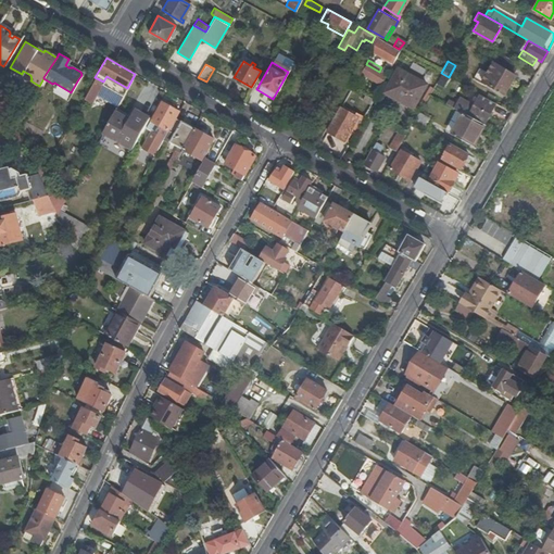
[(380,84),(389,70),(382,65),(381,67),(379,72),(366,64),(361,73),(380,84)]
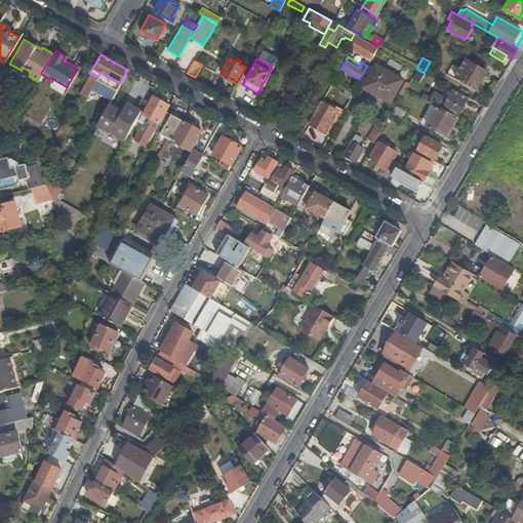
[(456,76),(459,66),(450,63),(447,73),(456,76)]
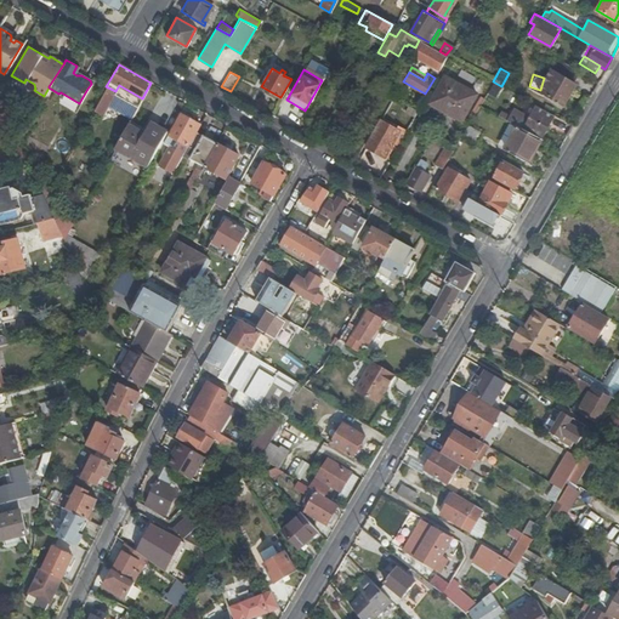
[(475,94),(443,75),(429,100),(439,106),(438,108),(460,120),(475,94)]
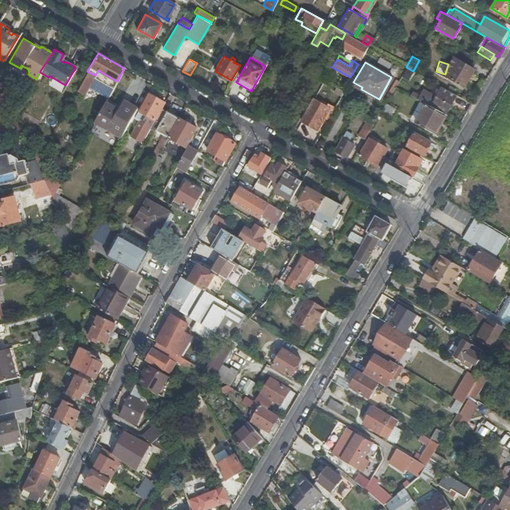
[(450,67),(444,77),(456,84),(457,82),(463,86),(473,69),(463,62),(457,72),(450,67)]
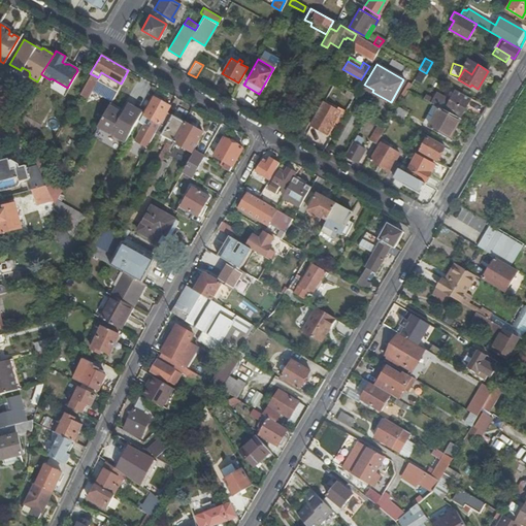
[(96,79),(117,91),(121,84),(101,72),(98,77),(90,73),(78,93),(81,95),(86,97),(96,79)]
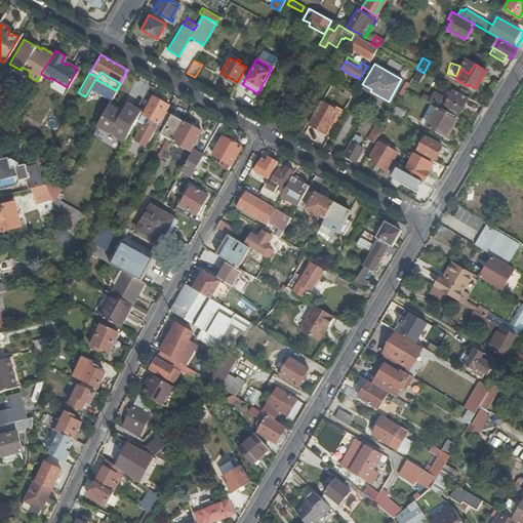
[(456,117),(468,96),(452,88),(446,97),(434,91),(431,97),(424,93),(421,97),(436,106),(456,117)]
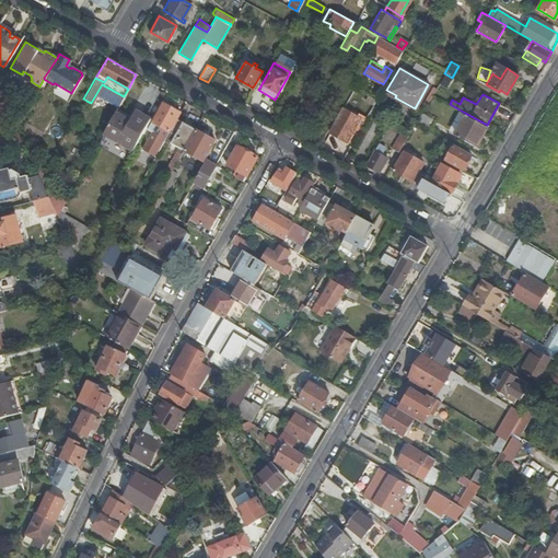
[(302,116),(310,103),(301,97),(293,112),(302,116)]
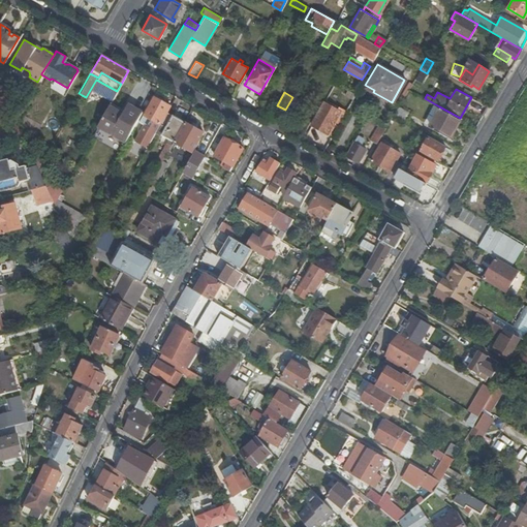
[(165,112),(169,105),(153,96),(140,122),(144,124),(134,140),(146,147),(159,123),(165,112)]
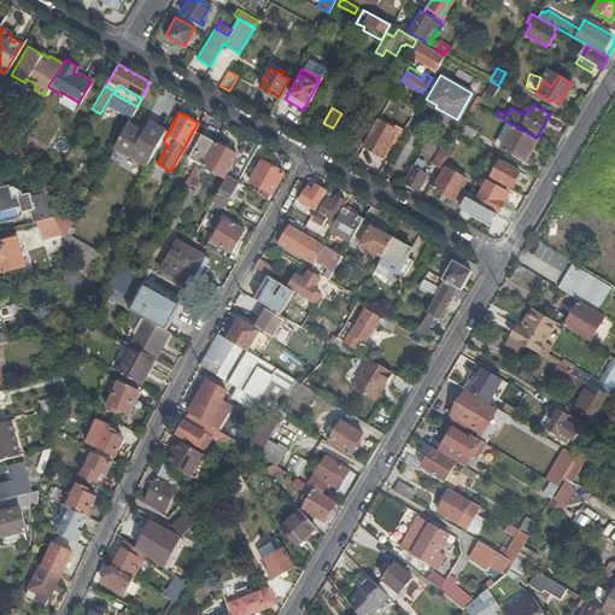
[(381,154),(387,158),(403,128),(396,124),(393,128),(376,118),(362,145),(381,156),(381,154)]
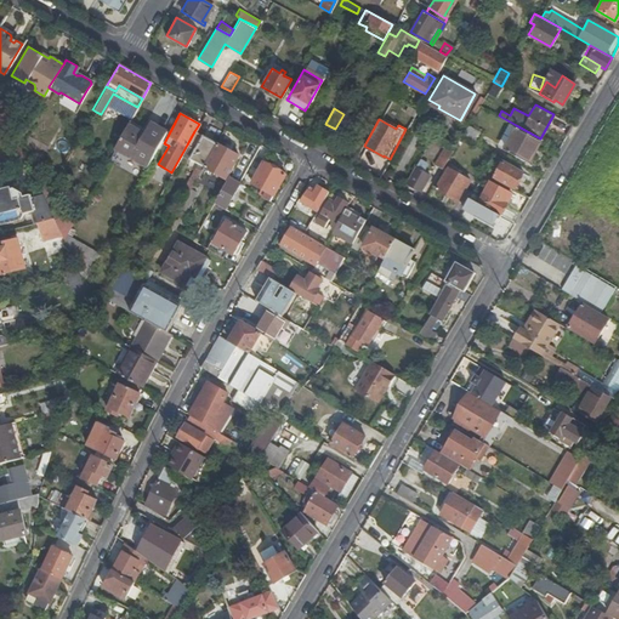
[(113,149),(146,168),(165,132),(149,123),(143,132),(128,123),(113,149)]
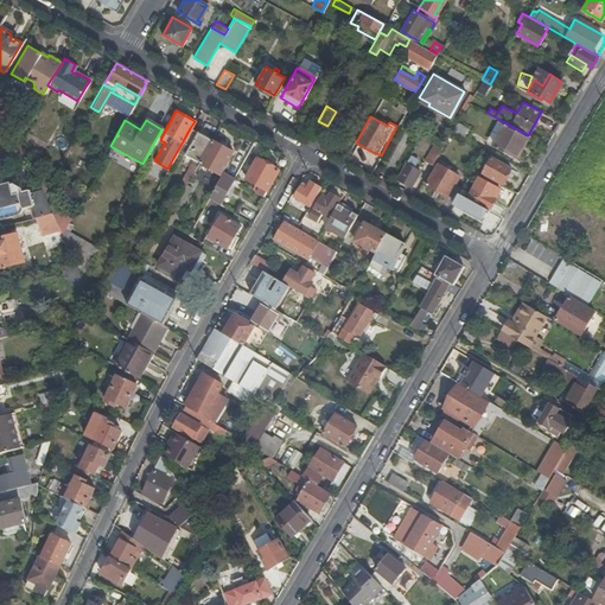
[(470,129),(456,121),(451,131),(465,138),(470,129)]
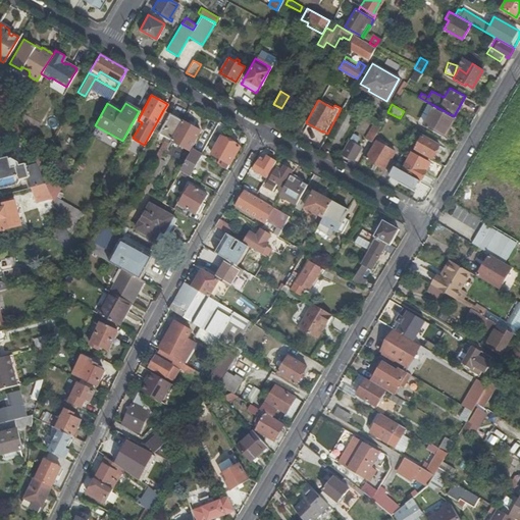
[(454,116),(433,105),(422,125),(443,136),(454,116)]
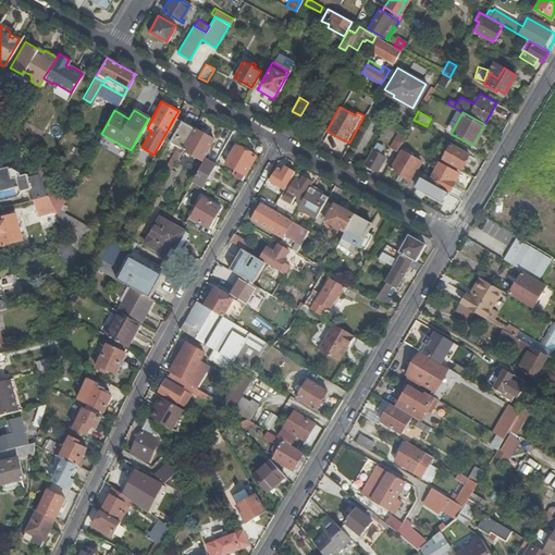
[(193,127),(174,118),(168,130),(174,133),(170,142),(182,148),(193,127)]
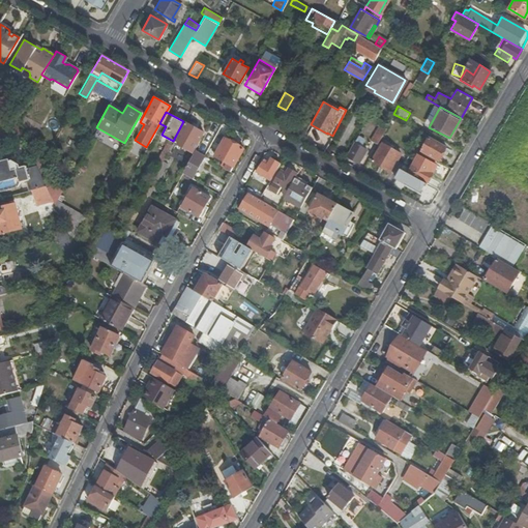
[(17,116),(9,128),(15,132),(22,119),(17,116)]
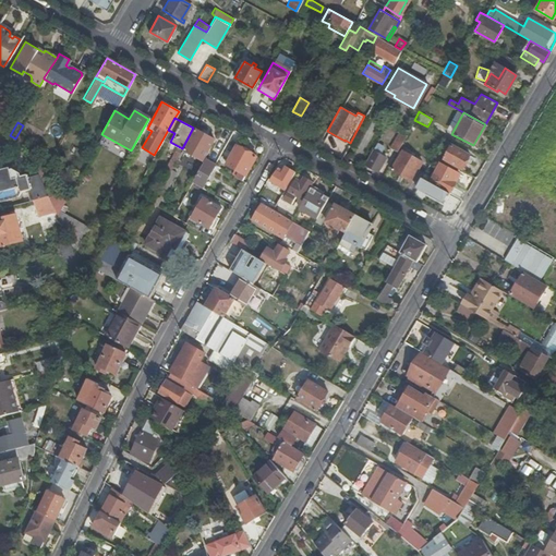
[(214,140),(193,128),(182,148),(202,160),(214,140)]
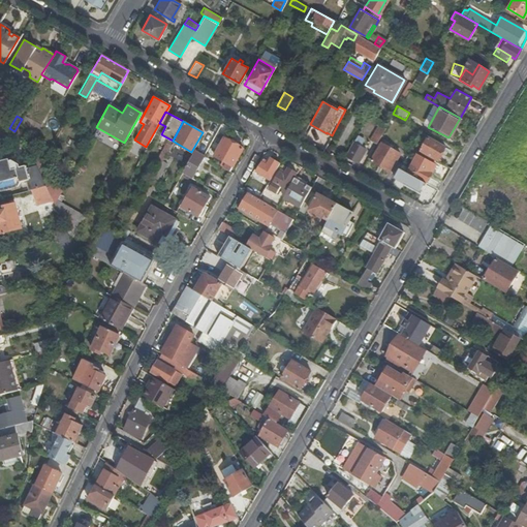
[(369,140),(375,143),(377,140),(381,133),(384,127),(378,123),(369,140)]
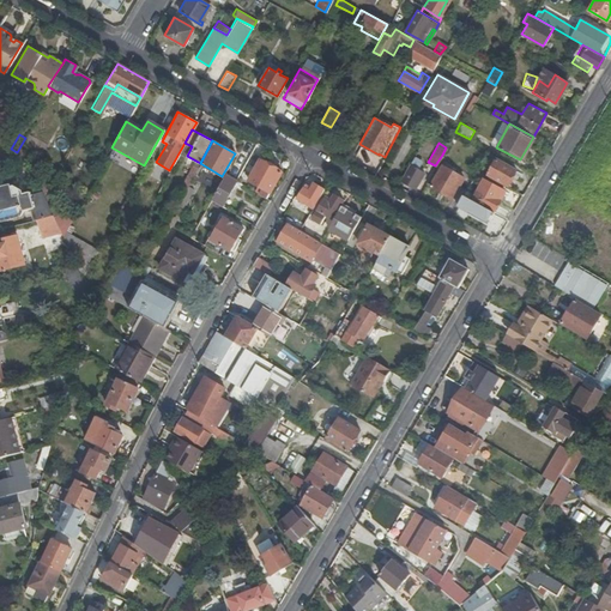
[(421,161),(413,157),(401,180),(415,188),(424,173),(416,169),(421,161)]
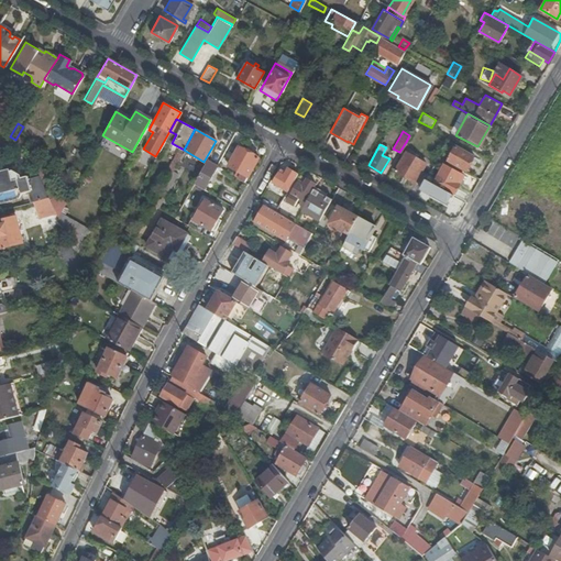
[(233,154),(224,149),(219,160),(240,172),(237,177),(244,182),(257,157),(238,145),(233,154)]
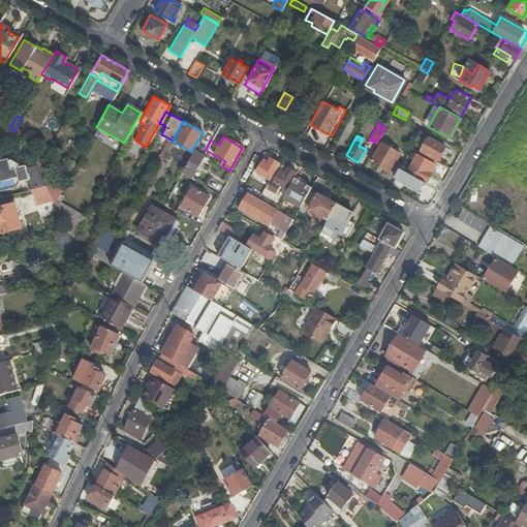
[(444,147),(428,137),(421,151),(437,160),(444,147)]
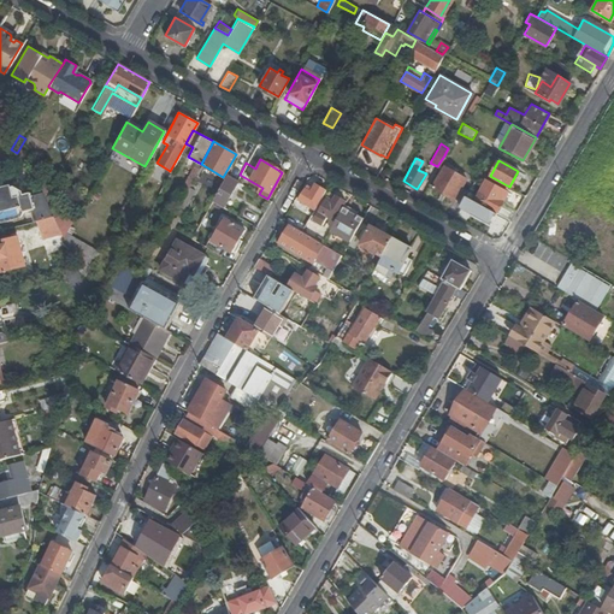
[(465,177),(444,166),(431,187),(453,199),(465,177)]
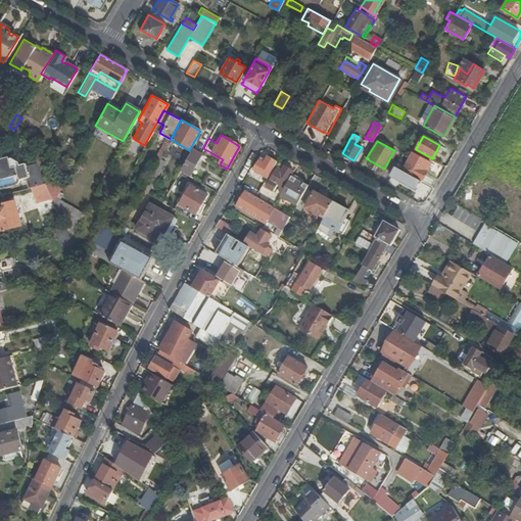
[(206,157),(200,153),(192,149),(179,171),(188,176),(198,158),(204,161),(206,157)]
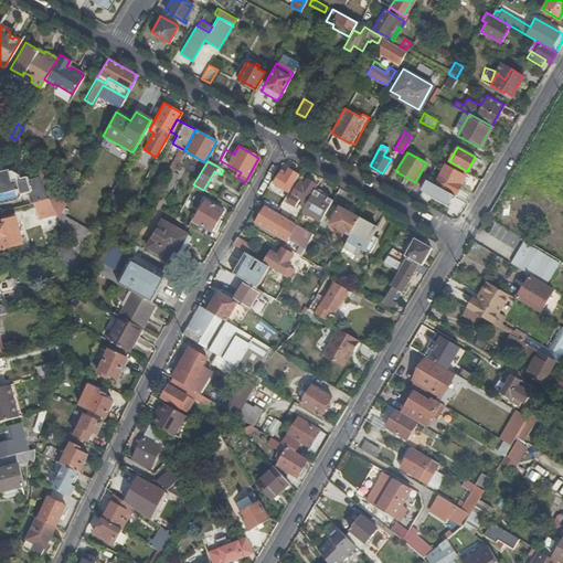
[(454,194),(459,184),(456,182),(458,179),(460,174),(444,165),(434,182),(454,194)]
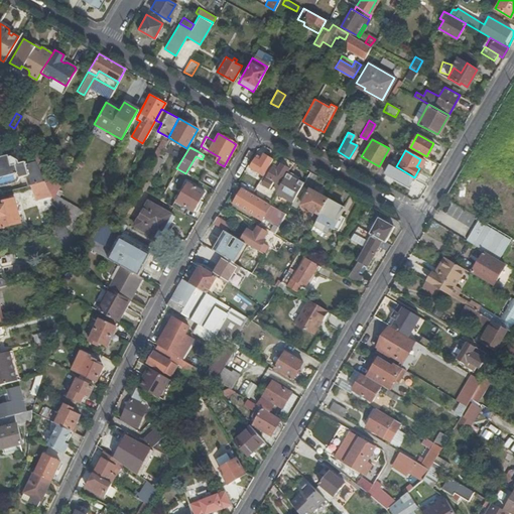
[(16,180),(18,176),(15,163),(10,164),(7,153),(0,155),(0,185),(16,180)]
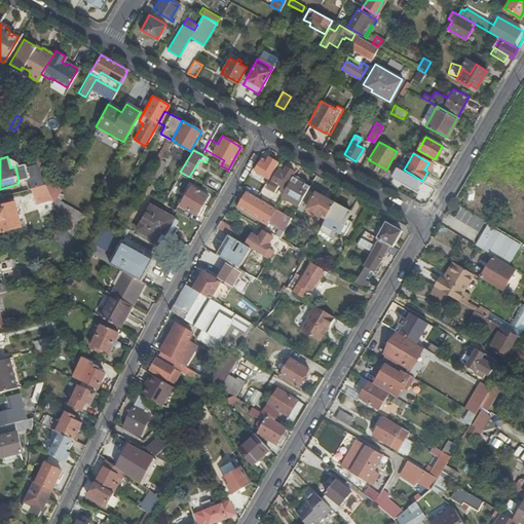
[(267,178),(277,161),(267,156),(265,160),(260,157),(253,170),(262,175),(267,178)]
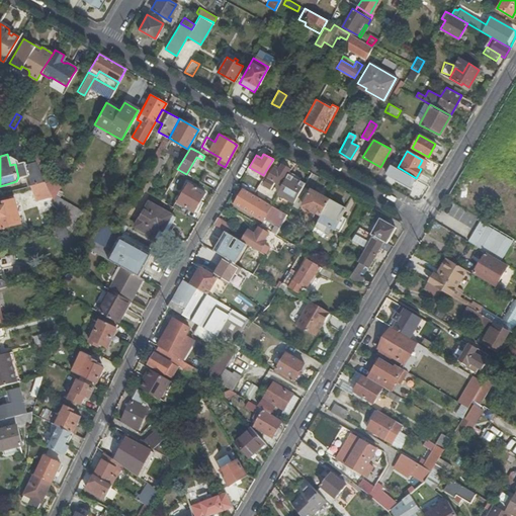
[(162,159),(158,157),(140,188),(141,189),(145,191),(162,159)]
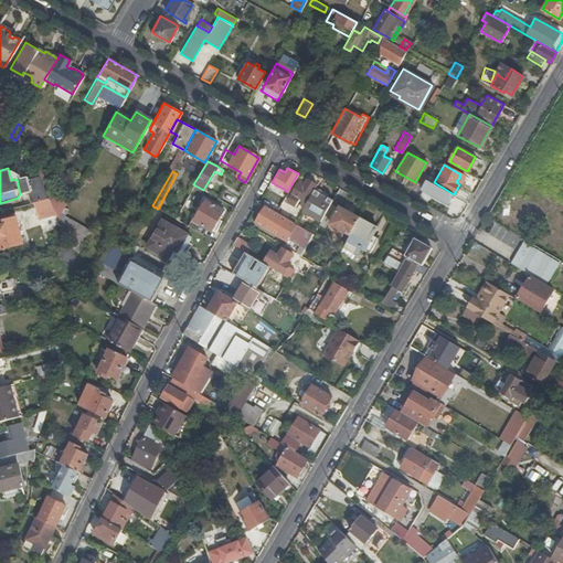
[(33,201),(34,201),(49,198),(40,179),(38,176),(27,179),(29,188),(28,189),(28,191),(31,201),(33,200),(33,201)]
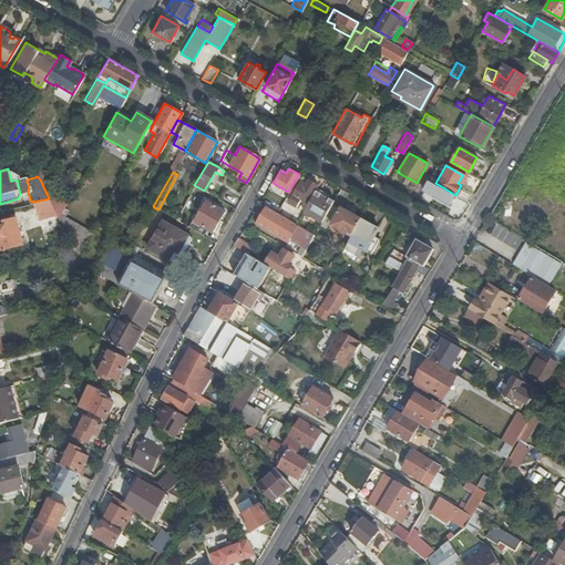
[(29,188),(27,180),(26,177),(17,180),(20,194),(28,192),(28,189),(29,188)]
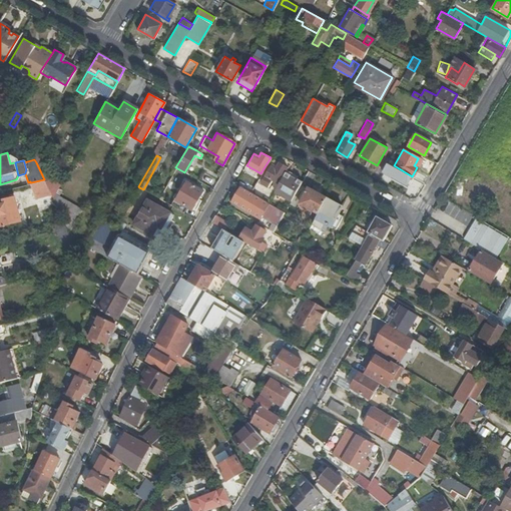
[(286,166),(278,161),(276,166),(272,163),(260,182),(267,186),(271,179),(277,182),(286,166)]
